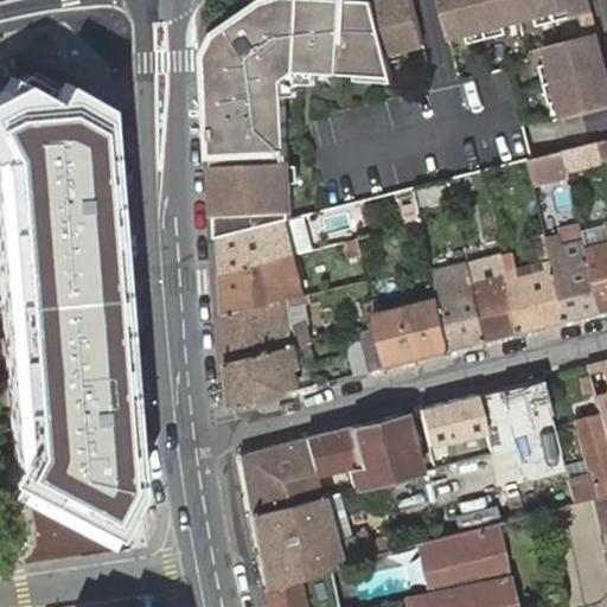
[(426,43),(415,0),(288,0),(274,4),(270,0),(269,0),(221,32),(223,37),(216,50),(210,51),(212,104),(218,103),(219,121),(213,121),(213,138),(219,136),(221,155),(215,157),(216,189),(223,189),(224,217),(218,218),(219,240),(293,221),(291,184),(287,185),(286,167),(291,166),(286,82),(300,69),(365,72),(366,68),(394,70),(391,61),(411,56),(409,48),(426,43)]
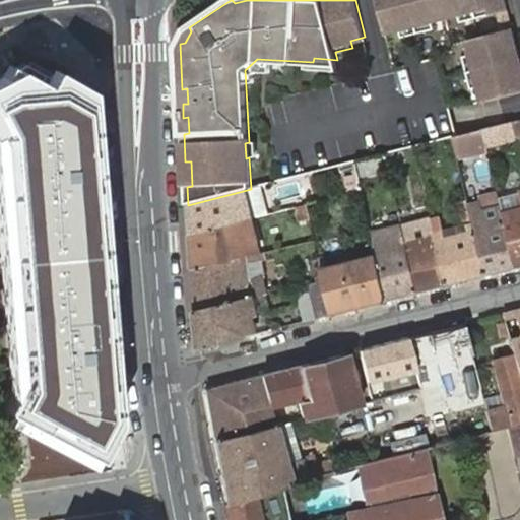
[(496,12),(507,9),(504,0),(378,0),(386,31),(401,27),(402,35),(436,26),(434,19),(462,12),(464,20),(496,12)]
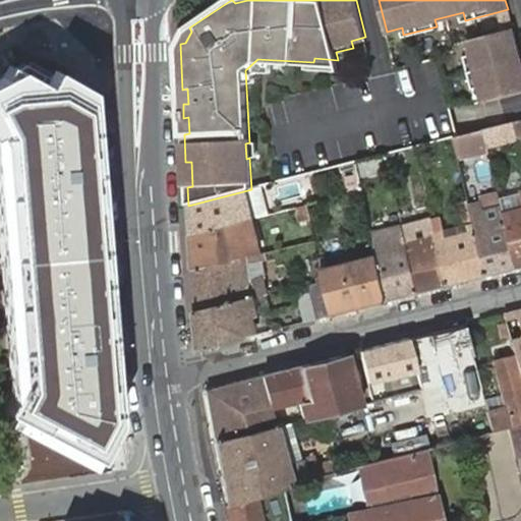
[(497,12),(502,33),(513,31),(508,9),(497,12)]
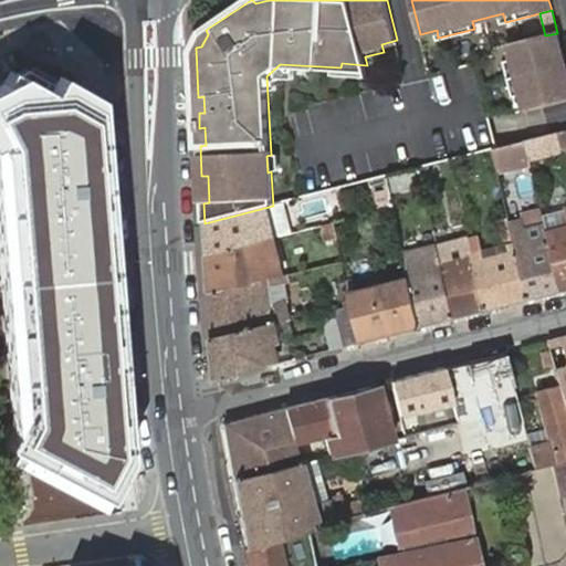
[(523,112),(565,101),(565,72),(557,33),(545,35),(507,44),(511,60),(503,62),(512,97),(520,95),(523,112)]
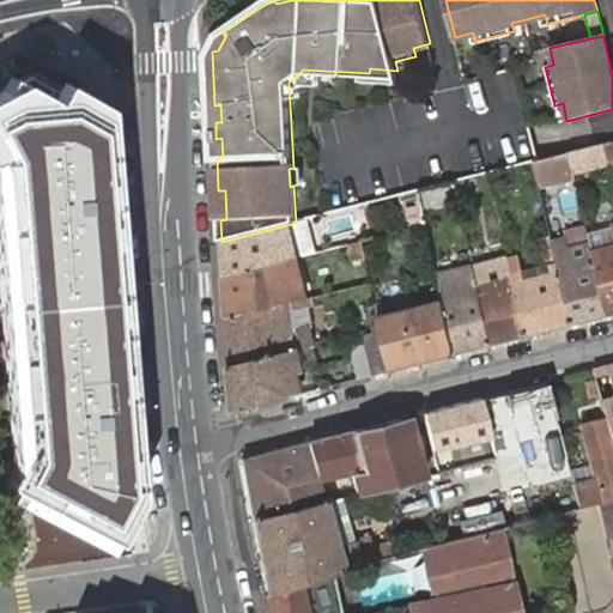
[(0,274),(24,450),(7,483),(113,539),(138,501),(102,104),(62,80),(50,99),(18,77),(0,86),(0,274)]
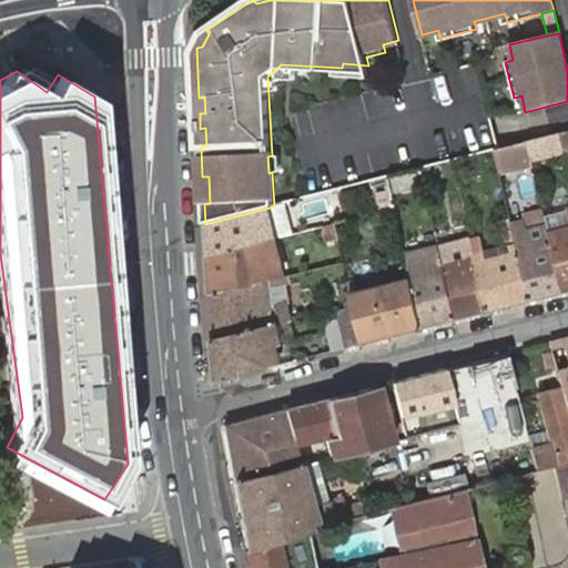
[(561,134),(530,143),(536,164),(567,155),(561,134)]
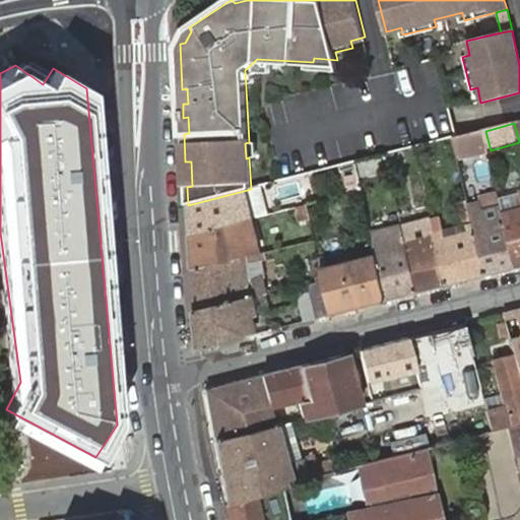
[(455,138),(460,157),(491,150),(485,131),(485,130),(455,138)]
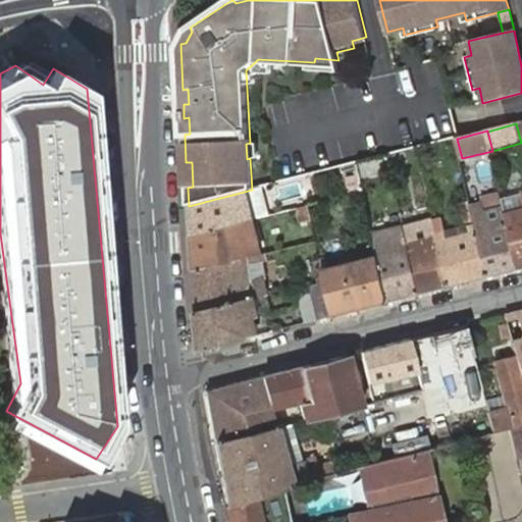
[(388,154),(361,161),(366,179),(394,173),(388,154)]
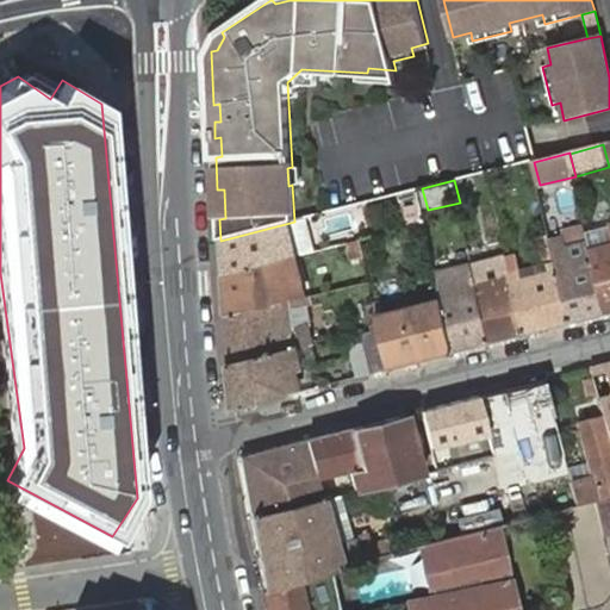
[(294,222),(221,241),(224,278),(302,256),(319,251),(310,217),(294,222)]
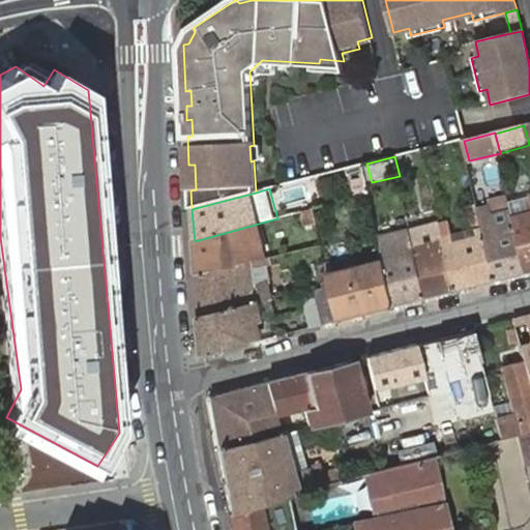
[(529,197),(510,202),(513,216),(529,212),(529,197)]
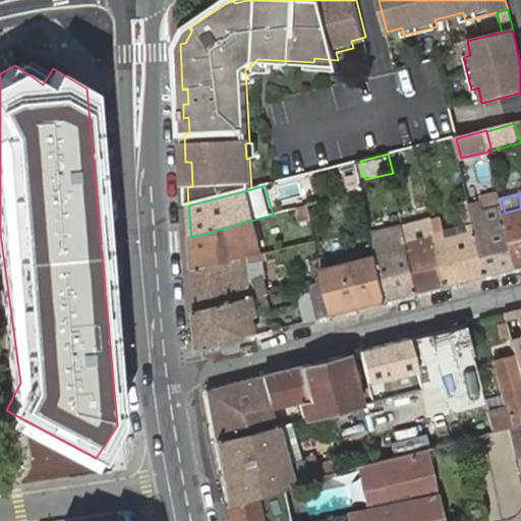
[(501,194),(483,198),(484,203),(471,206),(475,224),(488,278),(519,270),(505,213),(502,198),(501,194)]
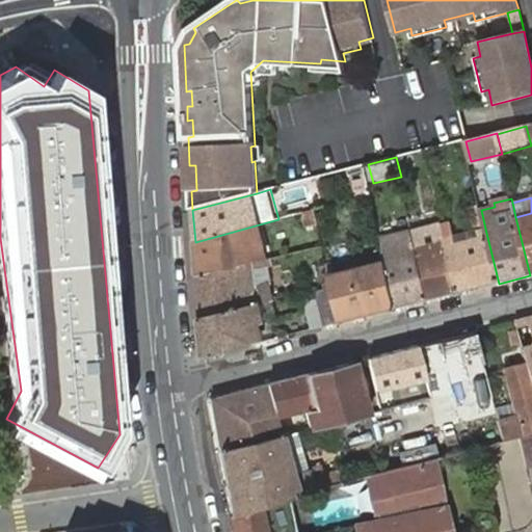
[(481,210),(480,204),(468,208),(474,232),(485,229),(481,210)]
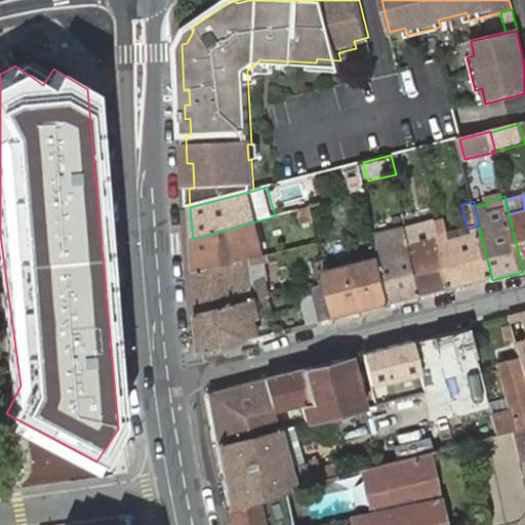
[(314,221),(312,207),(299,210),(304,224),(314,221)]
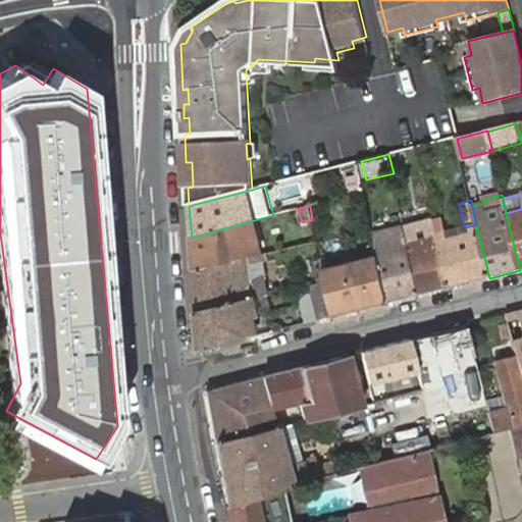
[(521,209),(506,213),(520,270),(521,269),(521,209)]
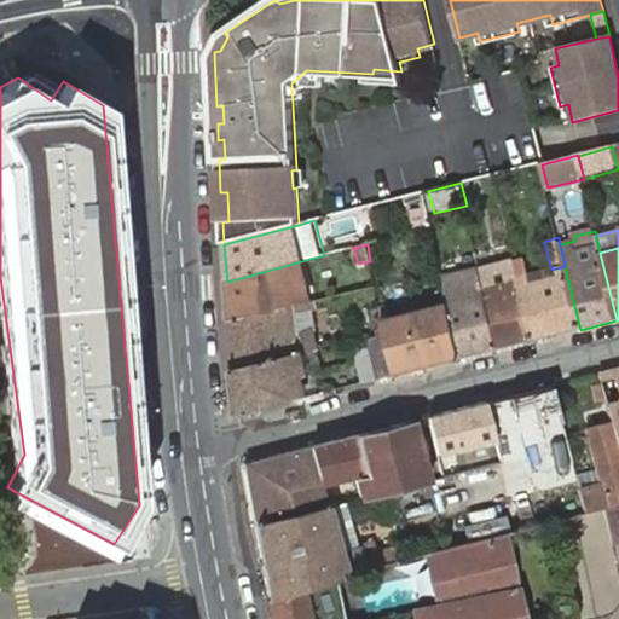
[(515,261),(514,258),(504,260),(507,271),(516,268),(515,261)]
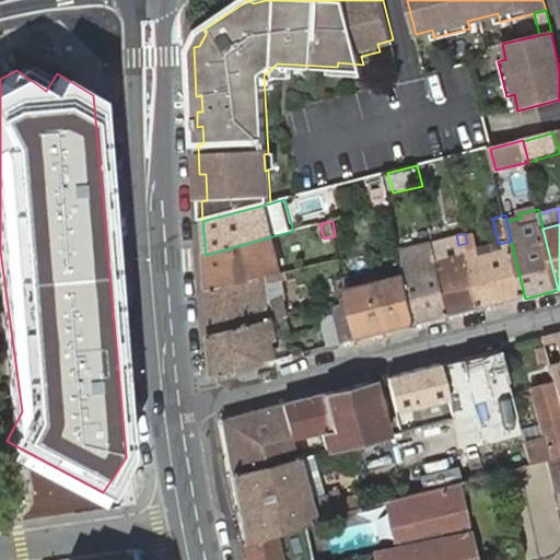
[(511,241),(499,244),(501,252),(479,258),(477,249),(474,234),(466,236),(467,243),(469,252),(483,310),(525,299),(511,241)]
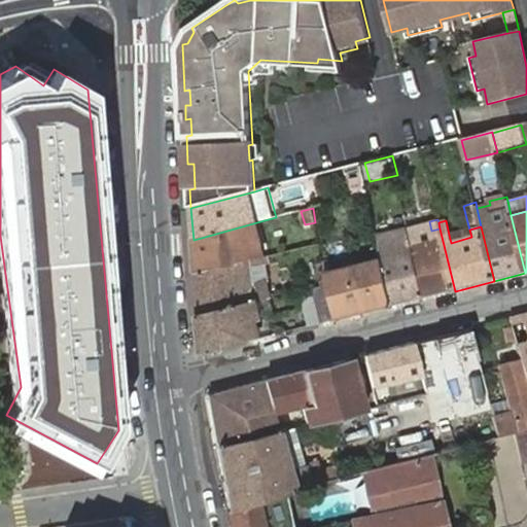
[(194,240),(197,276),(271,256),(260,221),(194,240)]
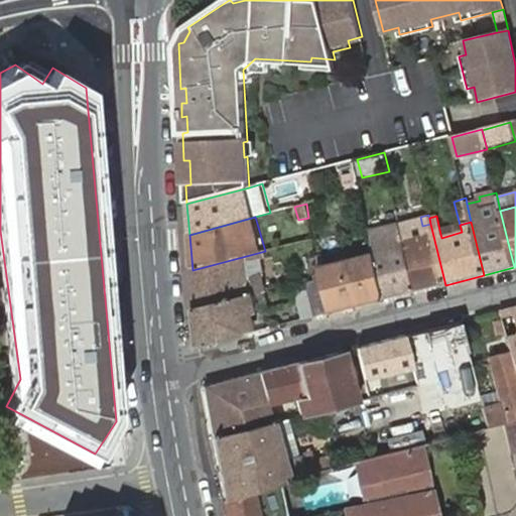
[(398,222),(370,229),(374,243),(402,236),(398,222)]
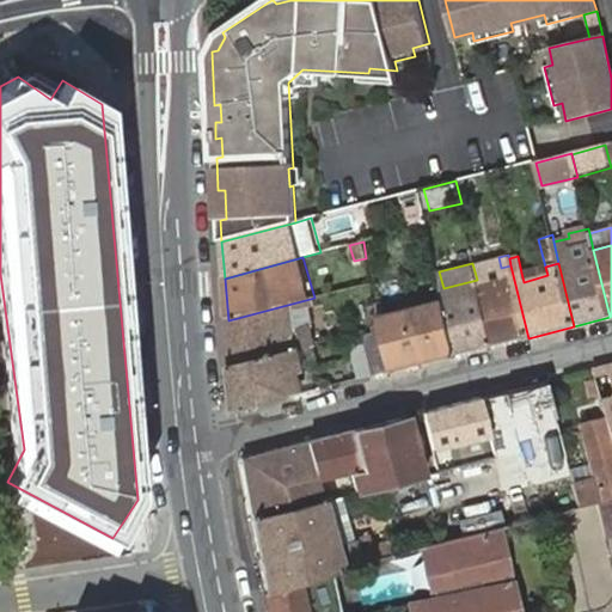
[(501,268),(478,273),(479,279),(481,282),(513,275),(510,265),(501,268)]
